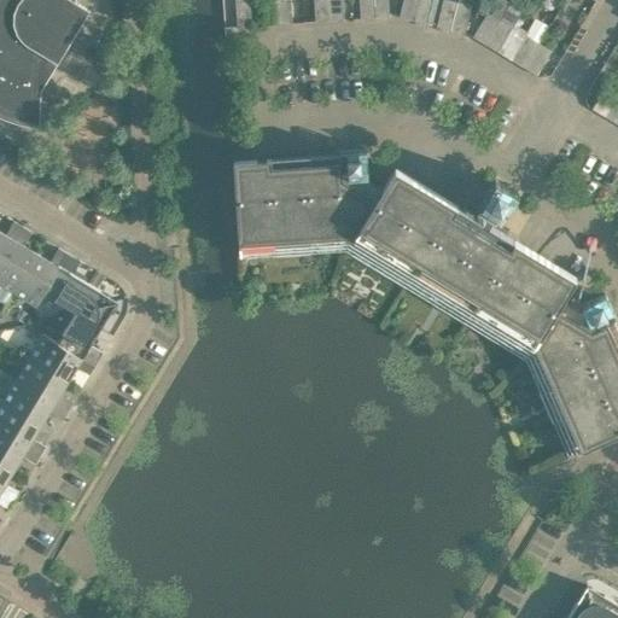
[(0,0),(0,116),(17,123),(36,126),(40,127),(41,92),(91,10),(76,0),(75,0),(0,0)]
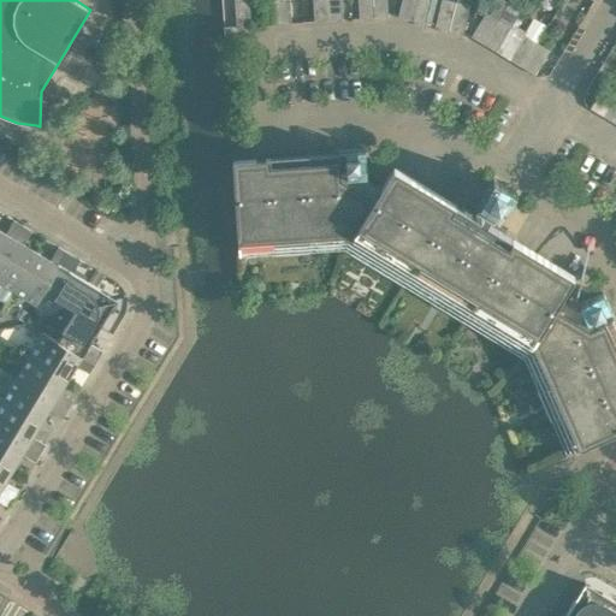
[(249,0),(235,0),(237,27),(252,25),(249,0)]
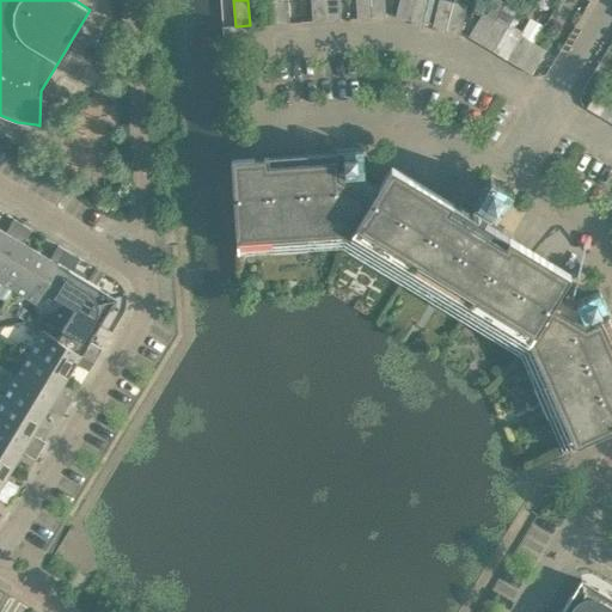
[(291,23),(288,0),(274,0),(276,24),(291,23)]
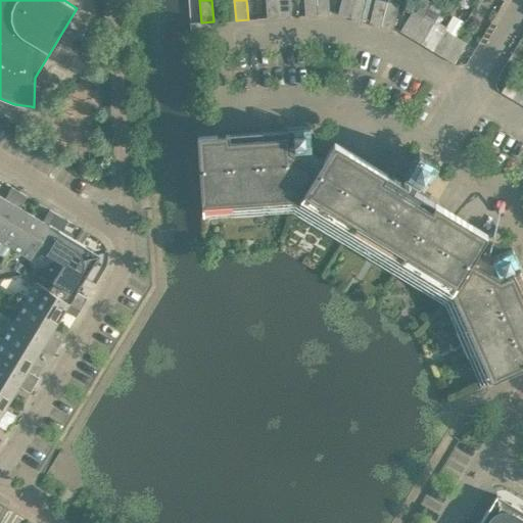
[(266,0),(268,18),(280,17),(278,0),(266,0)]
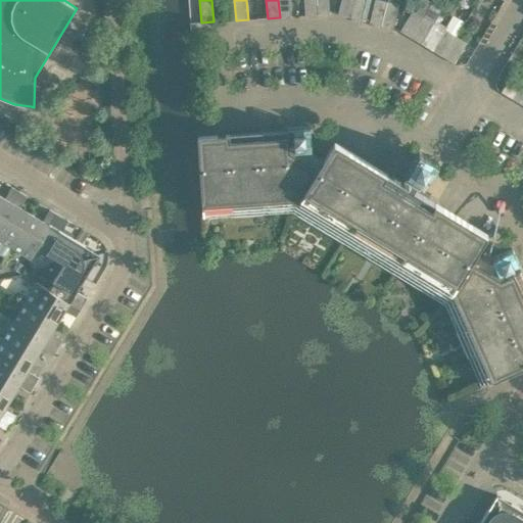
[(292,16),(290,0),(278,0),(280,17),(292,16)]
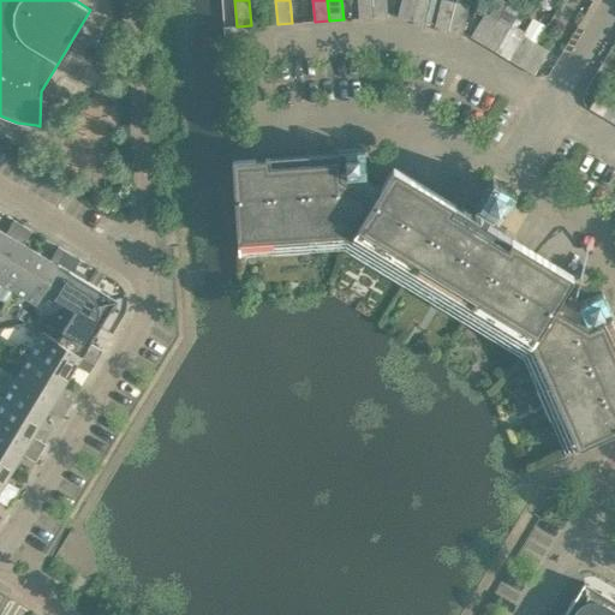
[(358,0),(359,18),(374,17),(372,0),(358,0)]
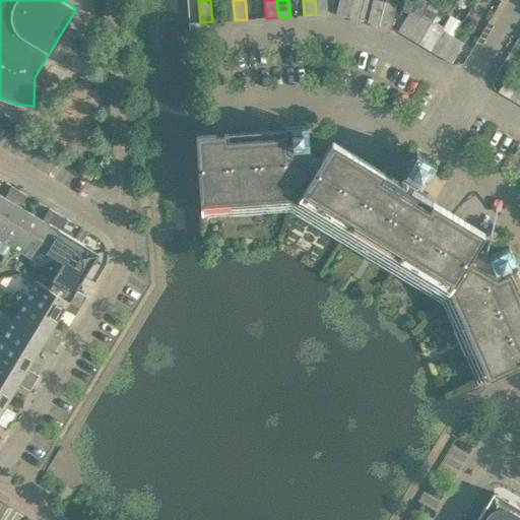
[(328,13),(327,0),(315,0),(316,14),(328,13)]
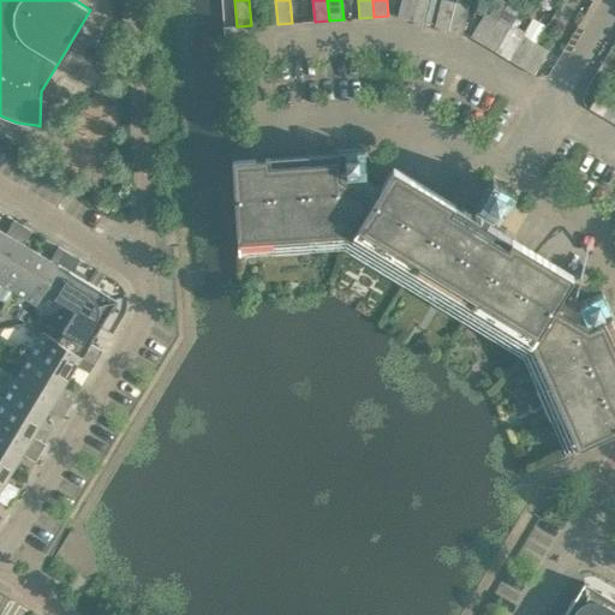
[(401,0),(398,17),(412,21),(416,0),(401,0)]
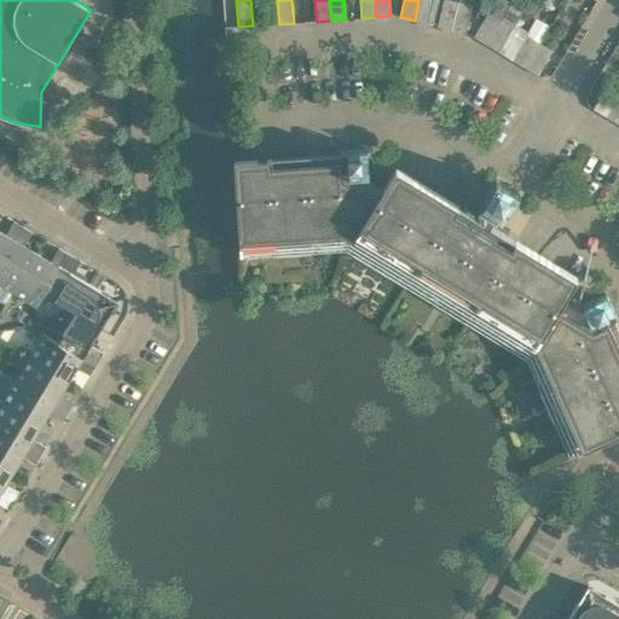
[(428,24),(434,0),(418,0),(415,21),(428,24)]
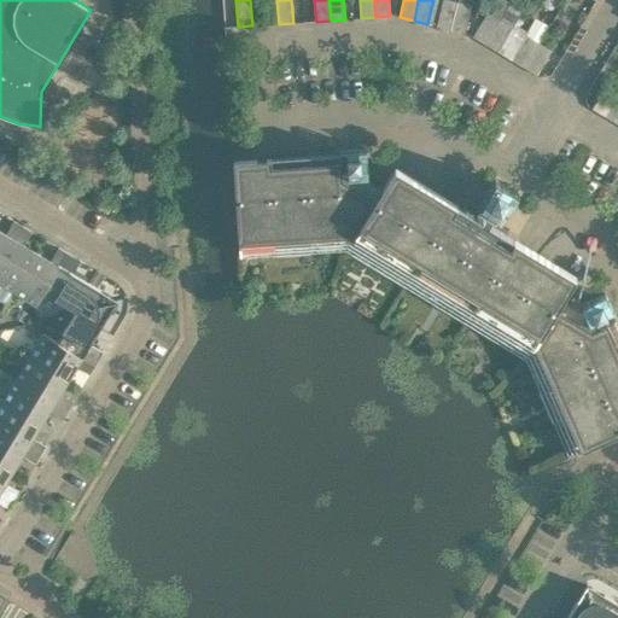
[(452,0),(443,0),(437,27),(452,30),(459,1),(452,0)]
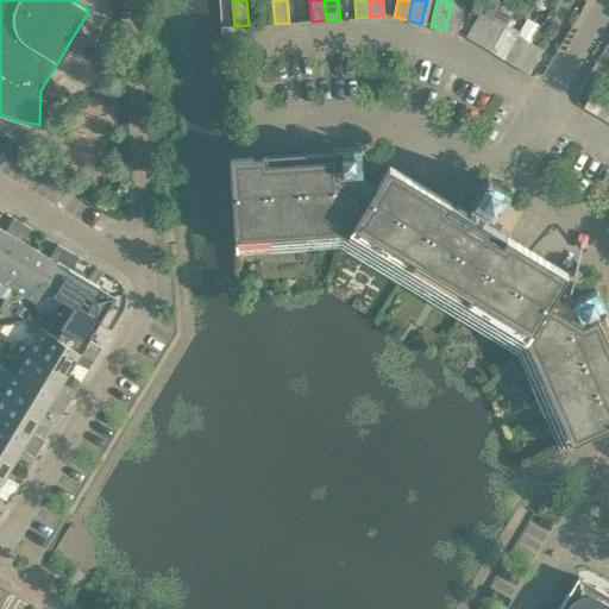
[(459,32),(465,5),(452,1),(445,30),(459,32)]
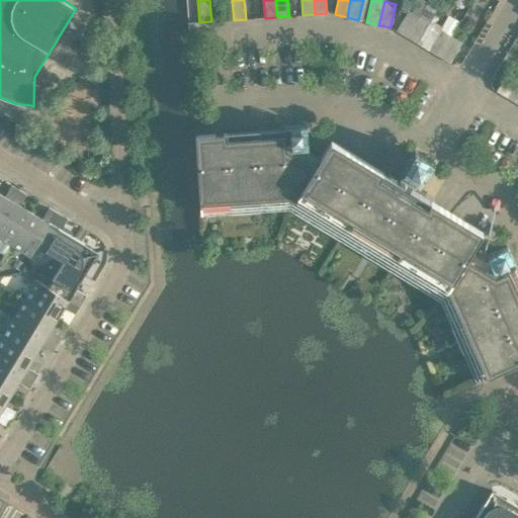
[(410,10),(397,30),(407,36),(420,16),(410,10)]
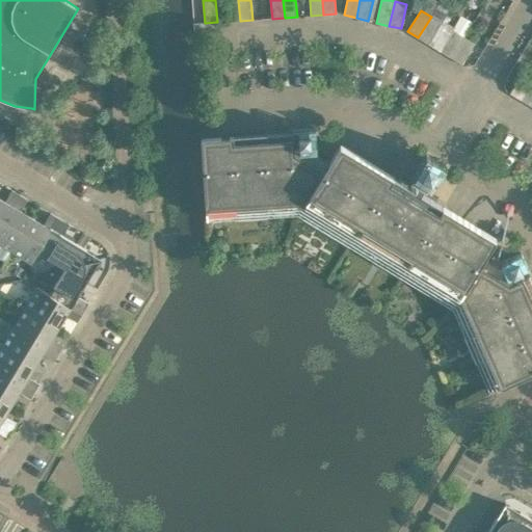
[(429,45),(442,23),(431,17),(418,37),(429,45)]
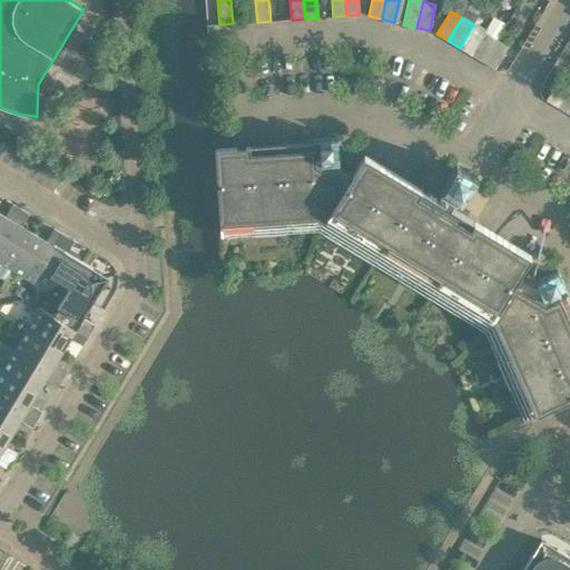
[(494,18),(487,32),(498,39),(507,25),(494,18)]
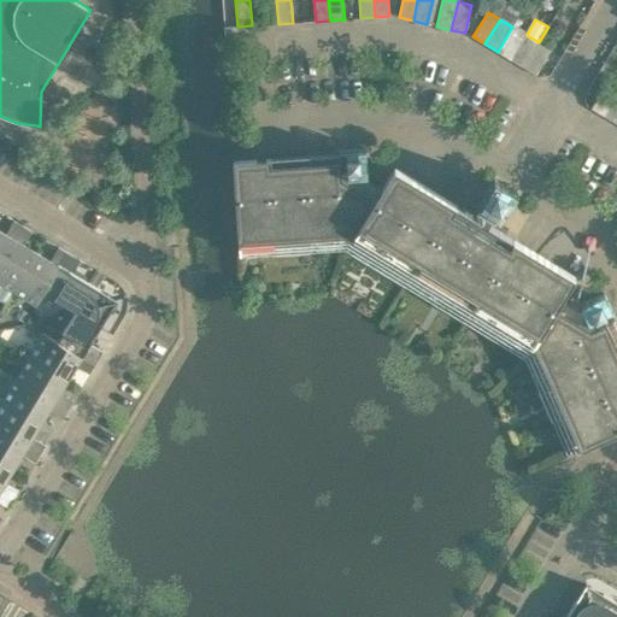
[(524,68),(539,42),(527,35),(511,60),(524,68)]
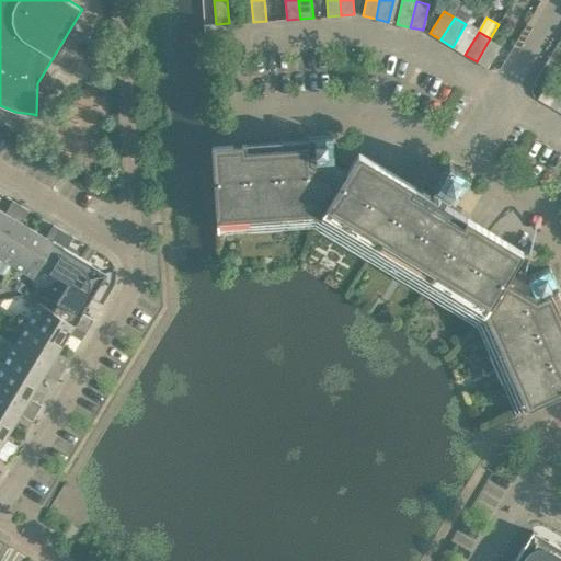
[(488,68),(501,45),(490,38),(477,61),(488,68)]
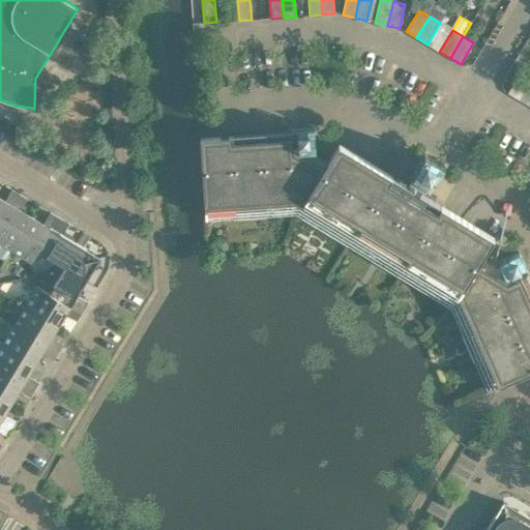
[(82,74),(87,64),(75,57),(69,66),(82,74)]
